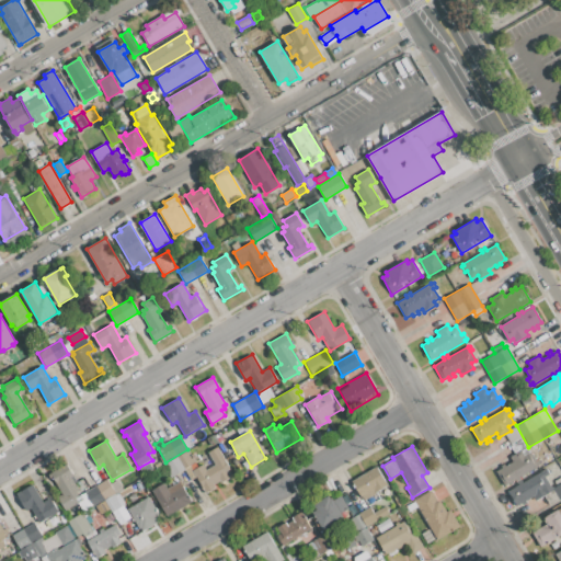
[(214,485),(215,489),(206,493),(204,489),(203,490),(192,470),(203,465),(202,457),(208,454),(208,453),(218,447),(232,473),(229,476),(230,478),(221,483),(220,481),(214,485)]
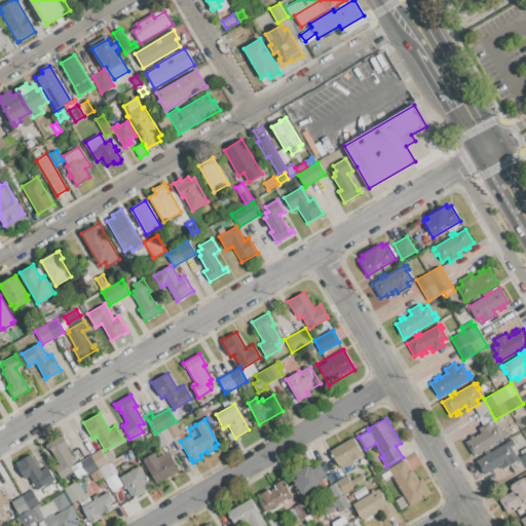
[(153,437),(178,422),(184,434),(159,447),(153,437)]
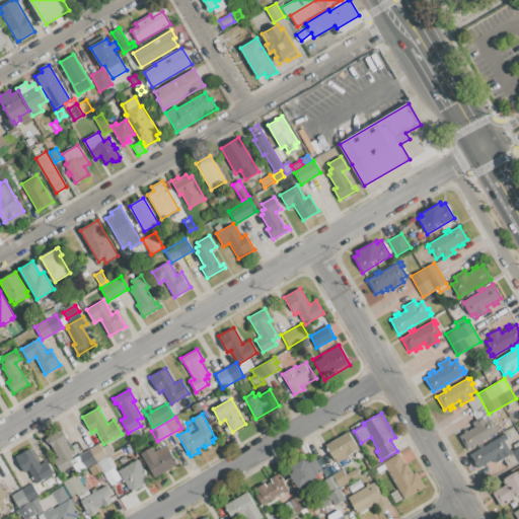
[(476,444),(466,450),(458,437),(464,433),(463,431),(466,429),(468,431),(474,427),(471,423),(482,417),(485,422),(491,419),(495,426),(497,425),(500,429),(498,431),(498,432),(480,441),(482,443),(477,445),(476,444)]
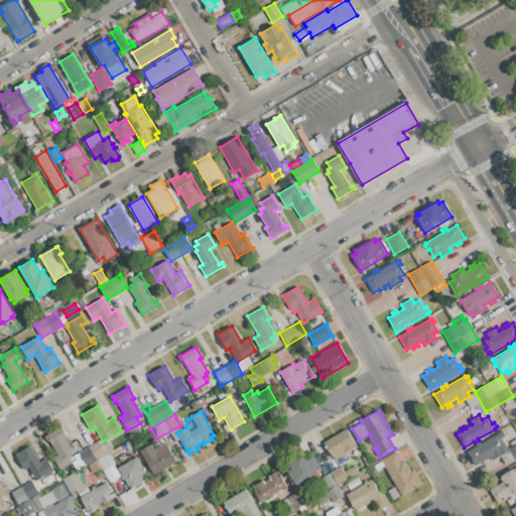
[(52,457),(57,455),(46,435),(61,426),(71,442),(68,444),(77,460),(60,470),(52,457)]
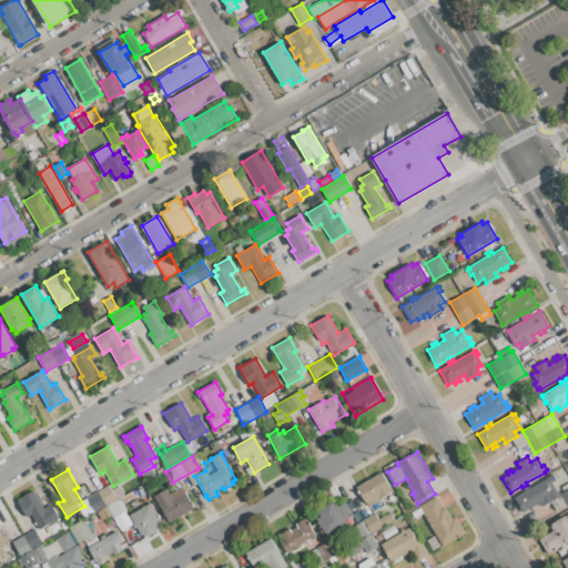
[(356,487),(383,472),(394,492),(367,506),(356,487)]
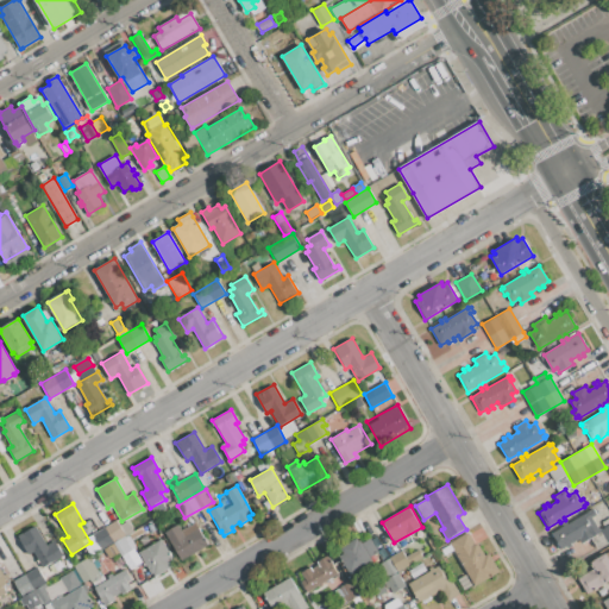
[(569,548),(567,546),(562,550),(552,533),(563,526),(562,523),(566,521),(567,523),(592,508),(596,515),(591,518),(601,533),(582,544),(578,539),(572,542),(573,545),(569,548)]
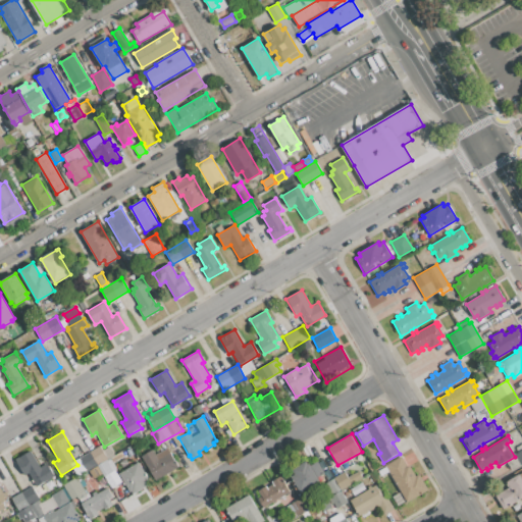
[(80,459),(101,447),(103,451),(108,459),(87,471),(80,459)]
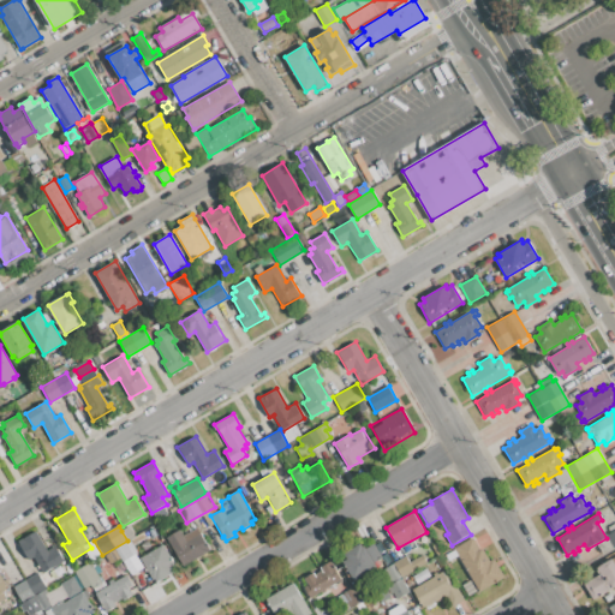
[(127,541),(121,531),(129,526),(135,537),(127,541)]
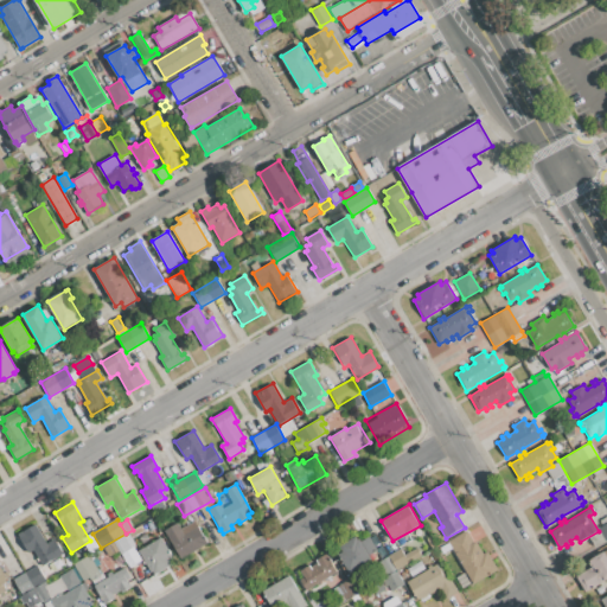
[(164,531),(178,523),(181,529),(195,521),(208,543),(180,558),(164,531)]
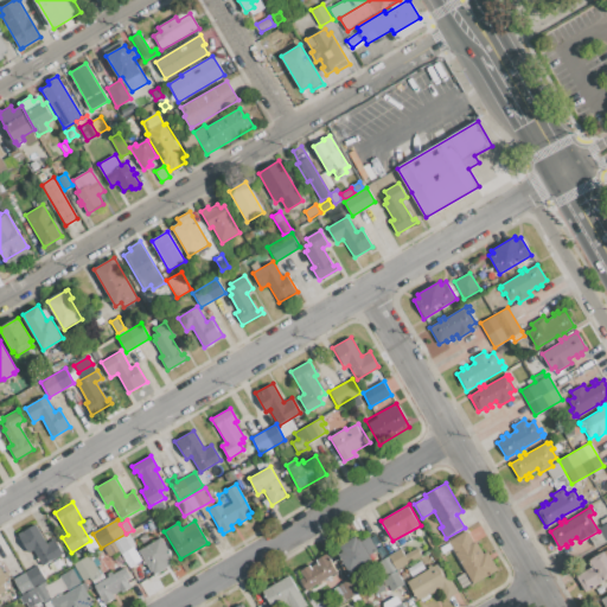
[(23,531),(34,524),(45,543),(53,538),(63,555),(55,560),(43,566),(33,550),(29,553),(18,534),(23,531)]
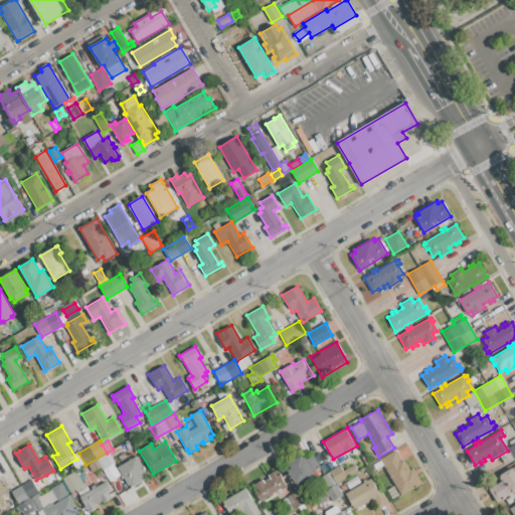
[(387,490),(395,485),(380,459),(396,450),(401,460),(404,459),(410,469),(413,467),(423,483),(401,496),(400,494),(392,499),(387,490)]
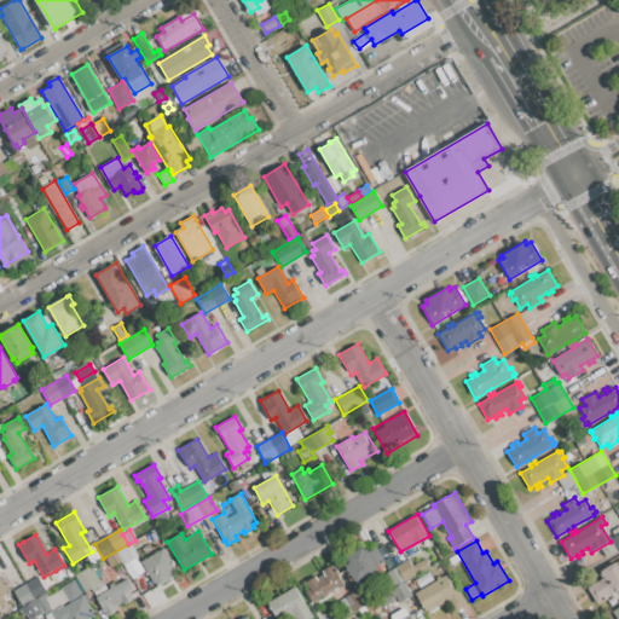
[(364,551),(366,550),(368,553),(376,548),(385,561),(376,566),(381,574),(358,588),(345,565),(348,562),(346,557),(362,548),(364,551)]
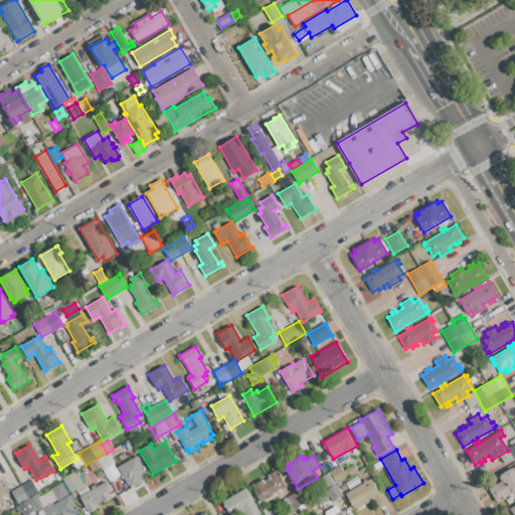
[(142,475),(145,480),(134,486),(131,481),(126,484),(117,468),(137,457),(146,473),(142,475)]
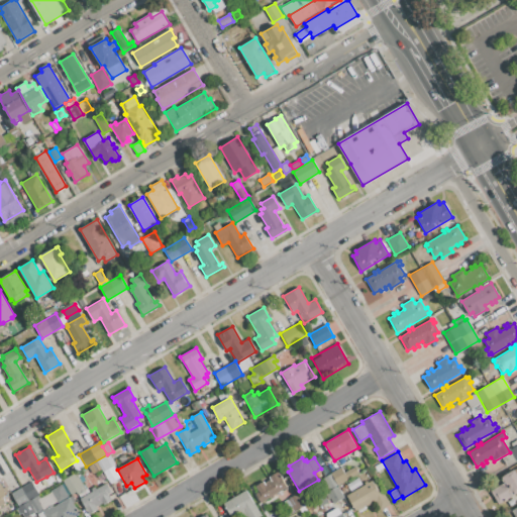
[(341,468),(344,473),(354,467),(358,473),(338,485),(331,474),(341,468)]
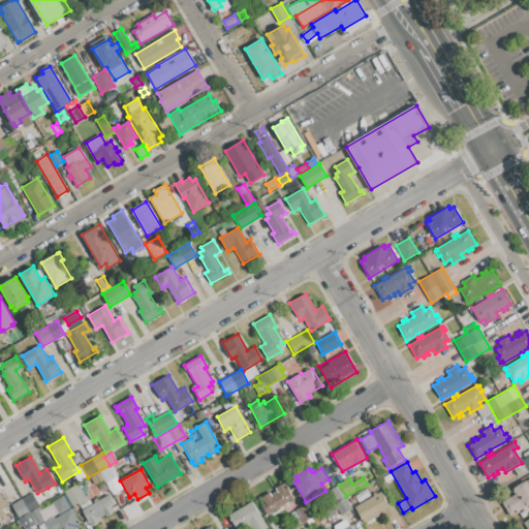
[(373,480),(379,477),(383,486),(378,489),(373,480)]
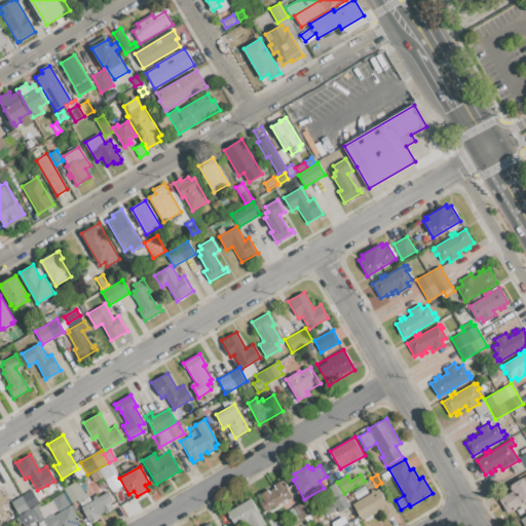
[(498,499),(513,490),(511,486),(523,478),(525,483),(525,501),(506,514),(498,499)]
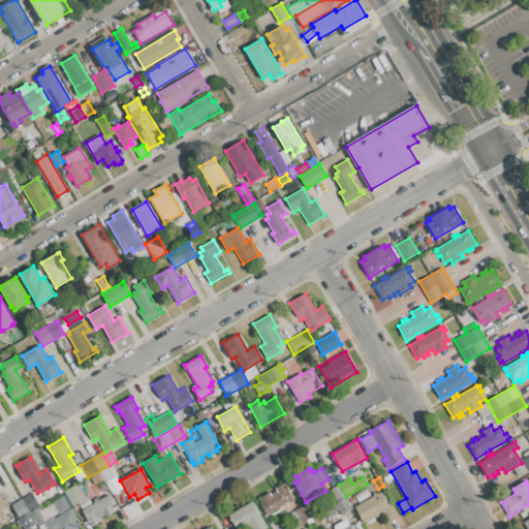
[(64,492),(79,484),(88,501),(80,506),(78,503),(72,506),(64,492)]
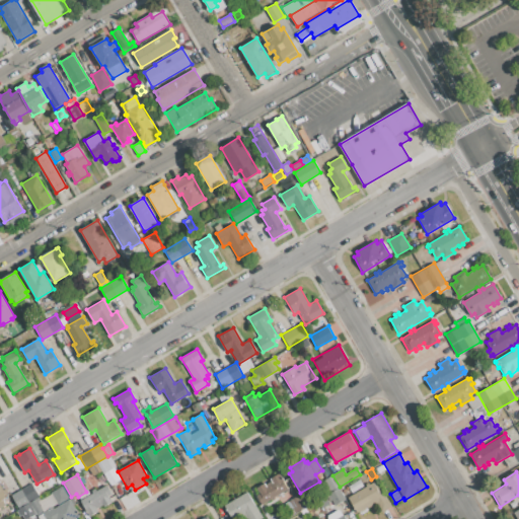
[(260,494),(256,488),(265,483),(266,485),(272,480),(270,478),(278,474),(282,480),(283,479),(288,490),(262,505),(256,496),(260,494)]
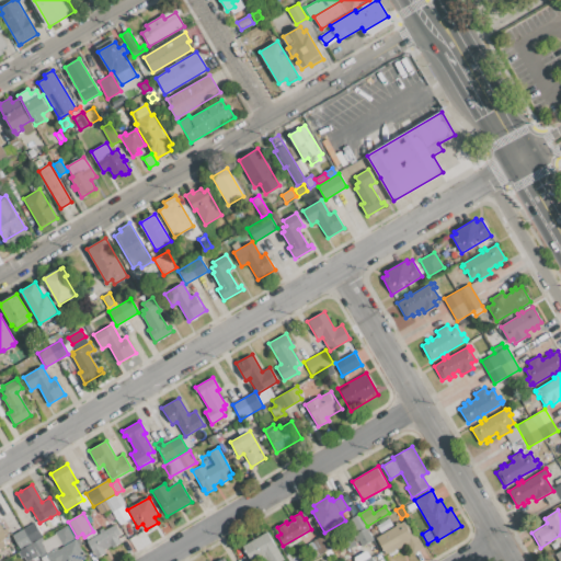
[(346,522),(359,514),(367,526),(354,534),(346,522)]
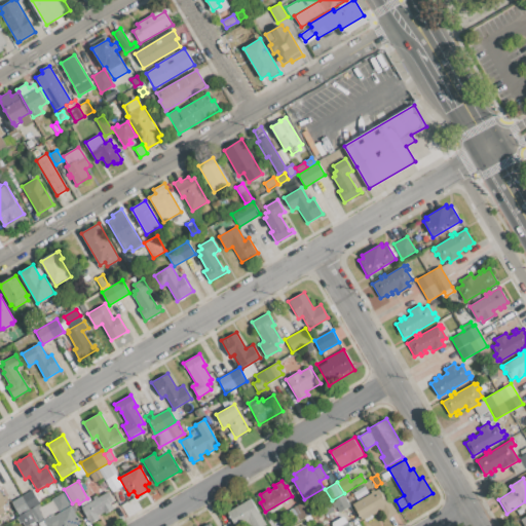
[(352,493),(365,486),(369,493),(357,500),(352,493)]
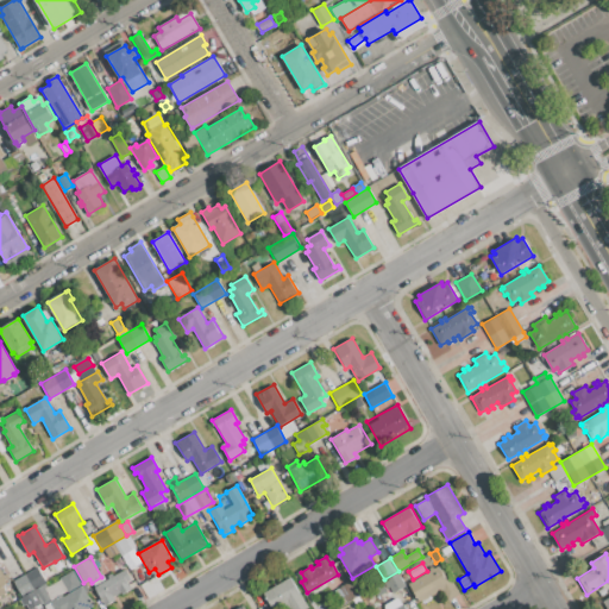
[(0,565),(2,564),(8,573),(6,575),(13,588),(0,595),(0,565)]
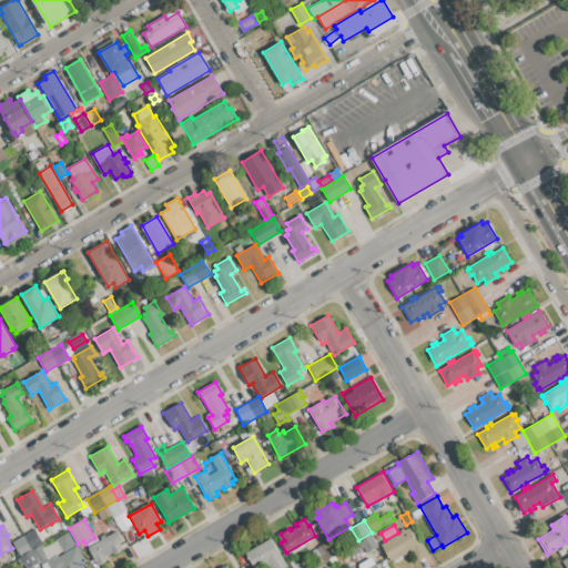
[(401,533),(399,530),(407,526),(408,528),(413,526),(429,555),(418,560),(412,549),(391,561),(381,545),(401,533)]
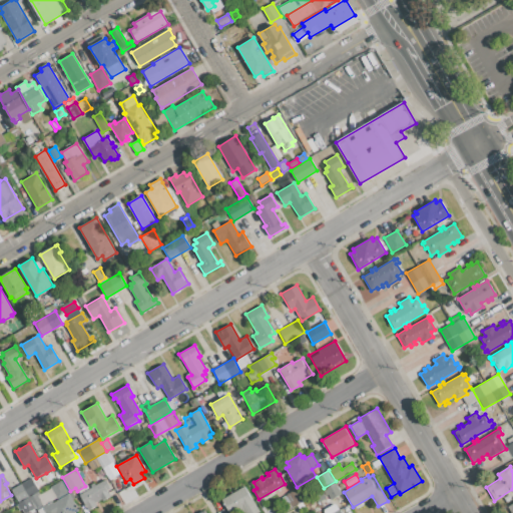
[(107,490),(110,497),(102,502),(101,500),(95,503),(97,506),(88,511),(79,495),(91,488),(90,485),(93,483),(95,486),(105,480),(110,488),(107,490)]
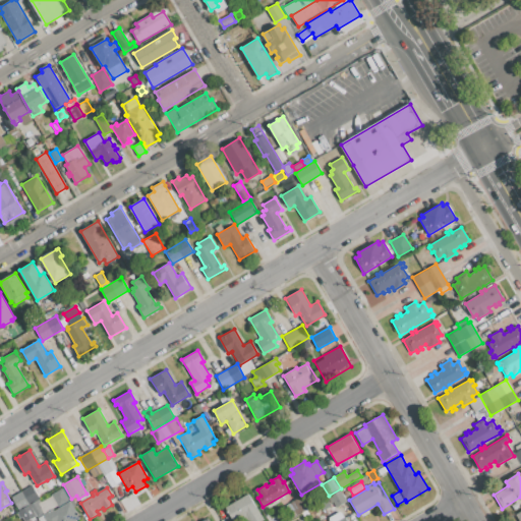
[(341,488),(347,501),(334,509),(327,497),(329,496),(341,488)]
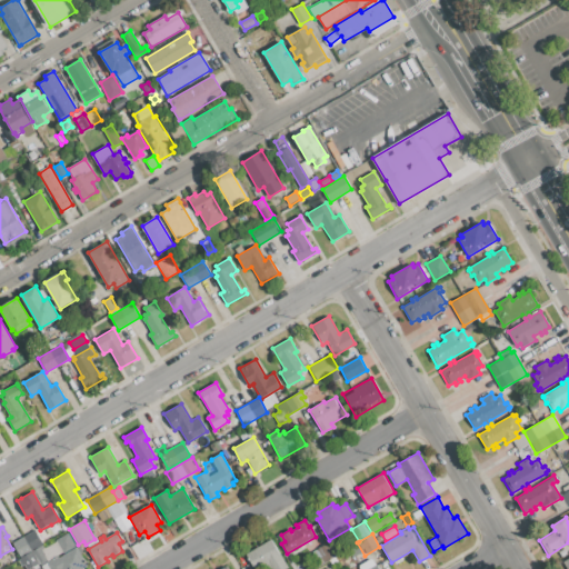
[(32,551),(42,546),(46,552),(43,553),(47,560),(30,568),(26,568),(23,565),(21,567),(18,559),(20,558),(12,542),(23,537),(32,551)]
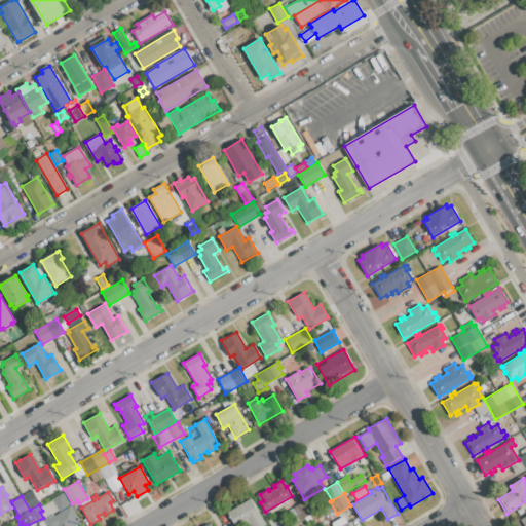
[(296,502),(291,496),(280,503),(286,510),(296,502)]
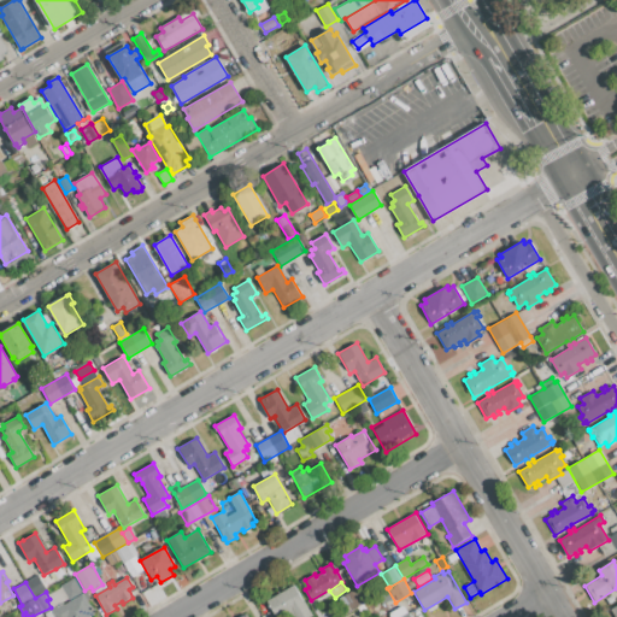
[(275,616),(266,601),(294,585),(312,615),(307,616),(275,616)]
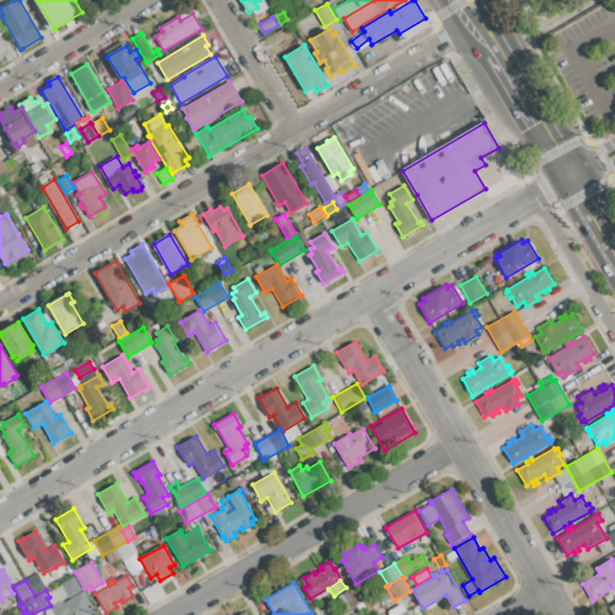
[(352,587),(360,602),(340,614),(332,599),(352,587)]
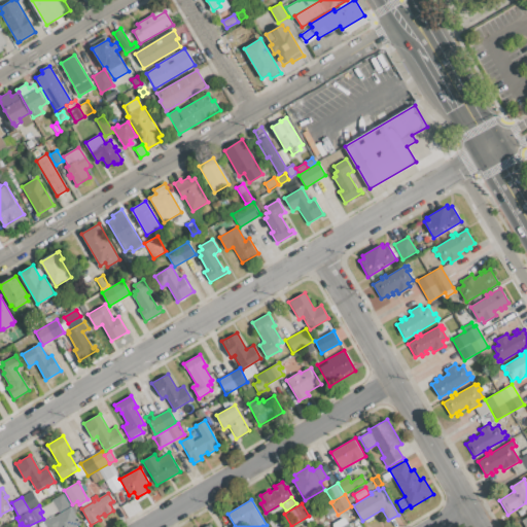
[(71,506),(80,525),(77,526),(46,526),(43,521),(55,515),(56,516),(71,506)]
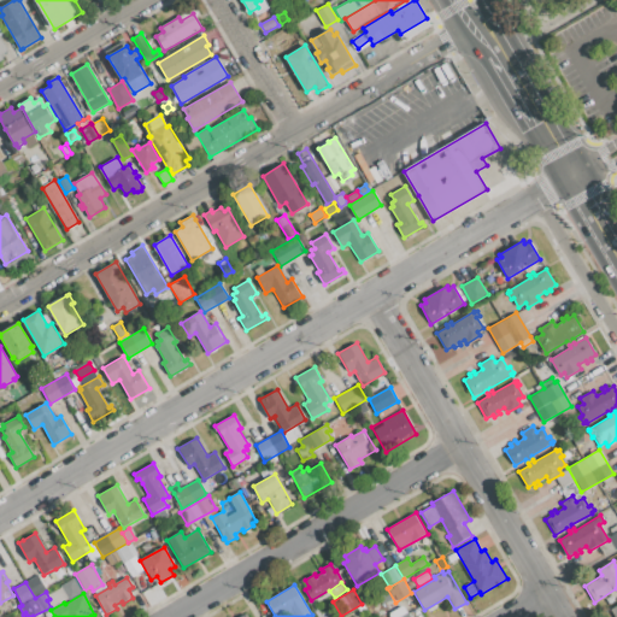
[(616,616),(616,604),(605,609),(607,616),(616,616)]
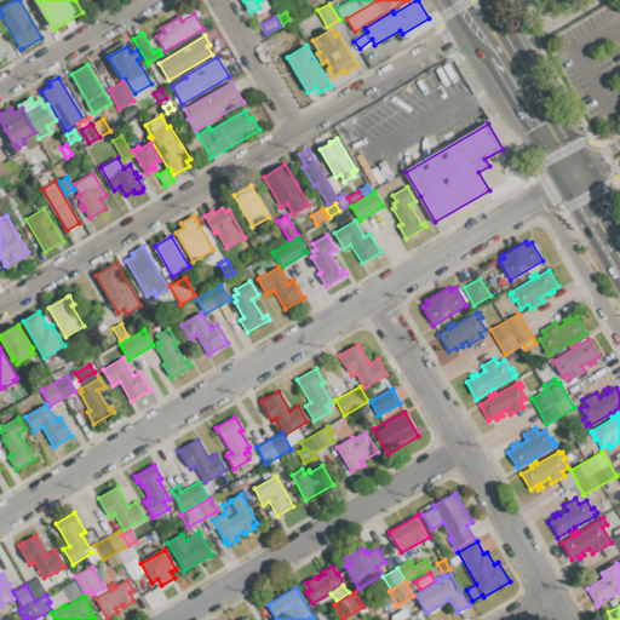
[(412,619),(406,609),(384,619),(412,619)]
